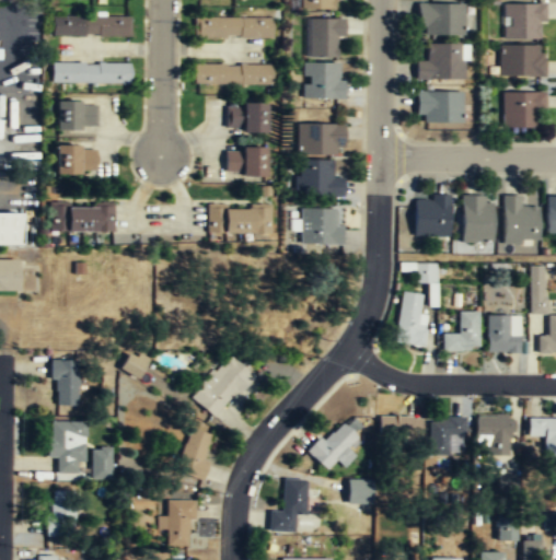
[(337,0),(301,0),(301,10),(337,11),(337,0)]
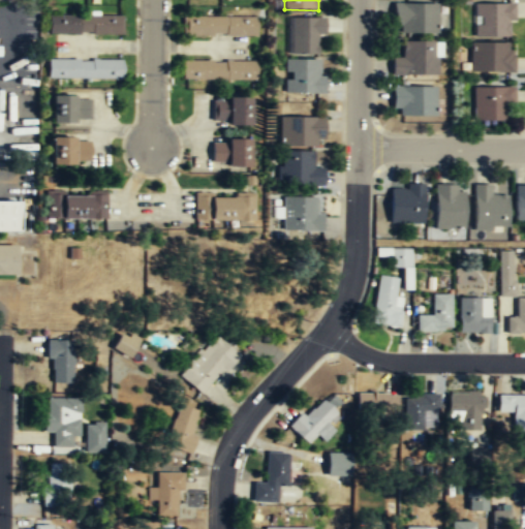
[(396,4),(396,34),(440,34),(440,4),(396,4)]
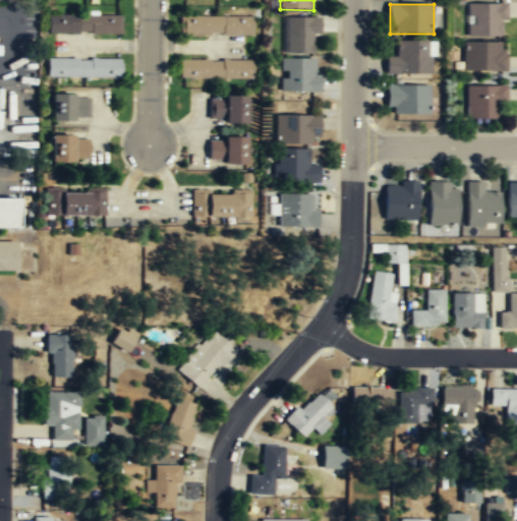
[(470,5),(470,37),(505,37),(505,21),(509,21),(509,5),(470,5)]
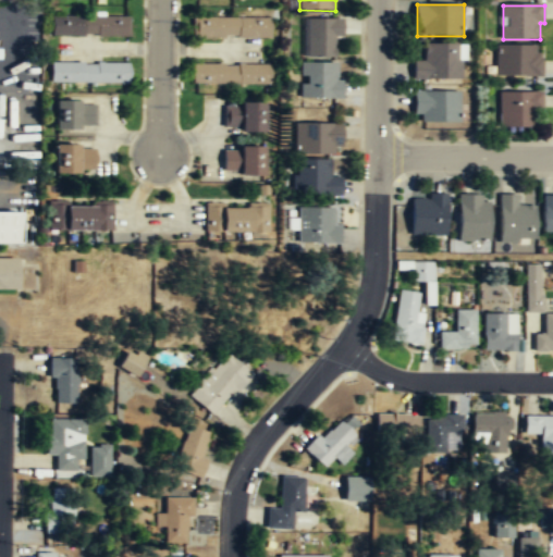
[(133,36),(133,14),(53,14),(53,36),(133,36)]
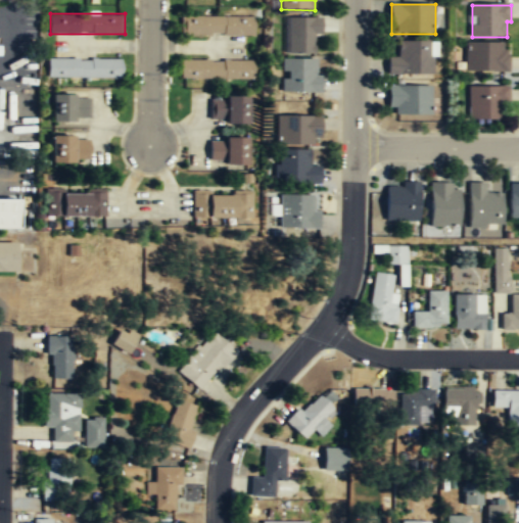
[(183,36),(256,36),(256,15),(183,15),(183,36)]
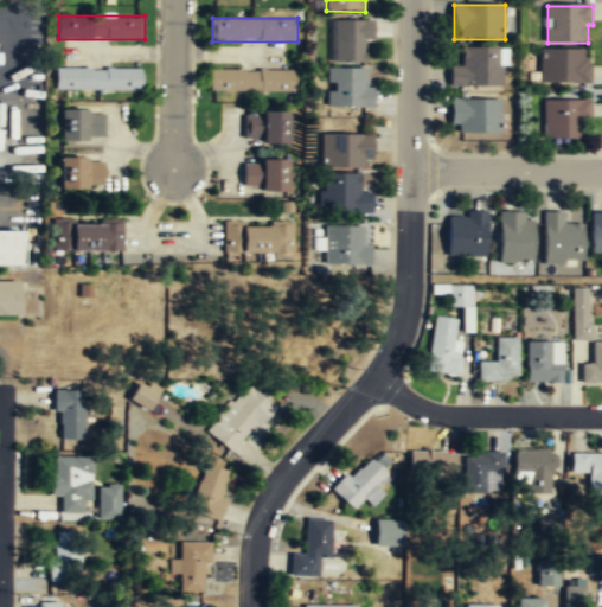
[(376,42),(376,21),(335,21),(335,63),(366,63),(366,42),(376,42)]
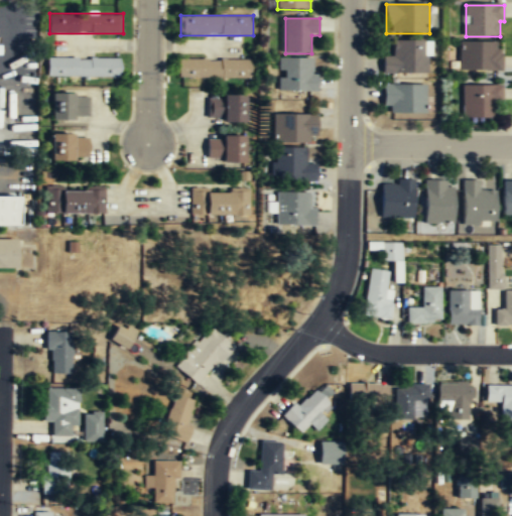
[(384,75),(428,75),(428,41),(394,41),(394,56),(384,56),(384,75)]
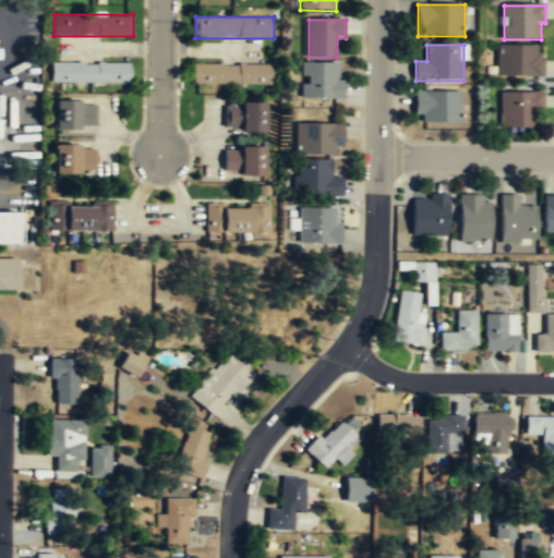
[(544,46),(500,46),(500,76),(544,76),(544,46)]
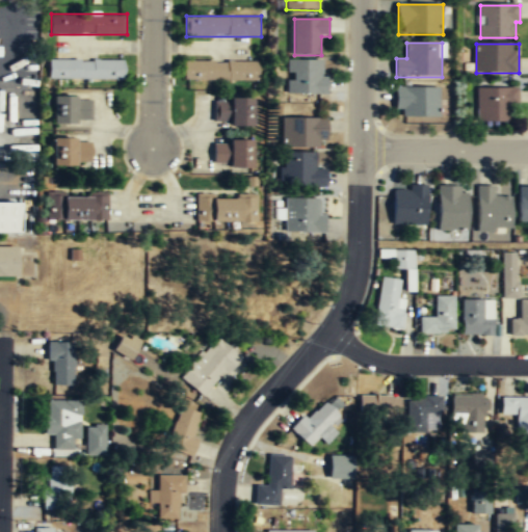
[(51,79),(127,79),(127,59),(51,59),(51,79)]
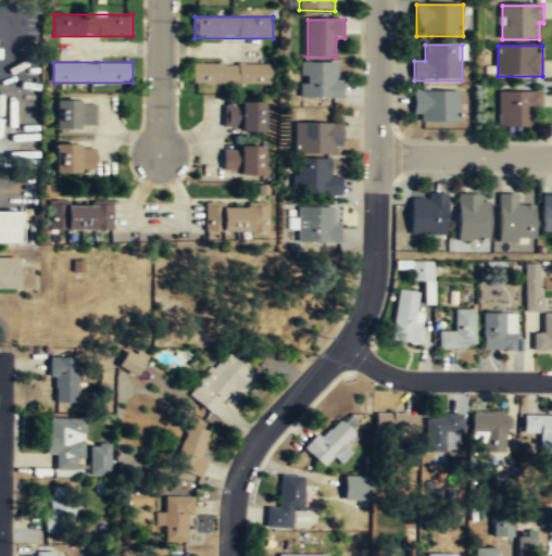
[(272,85),(272,63),(193,63),(193,85),(272,85)]
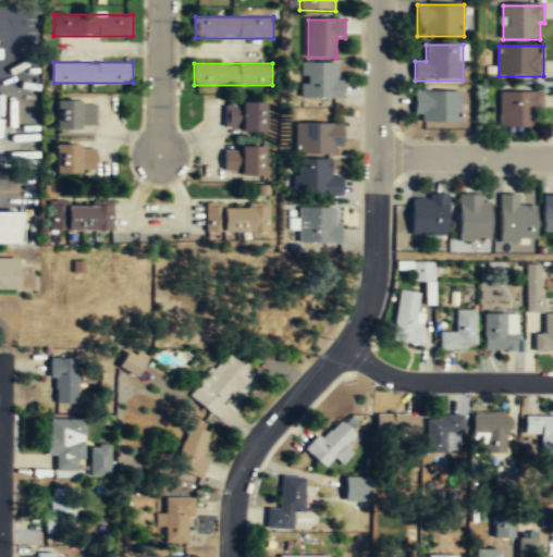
[(304,63),(304,99),(343,99),(343,63),(304,63)]
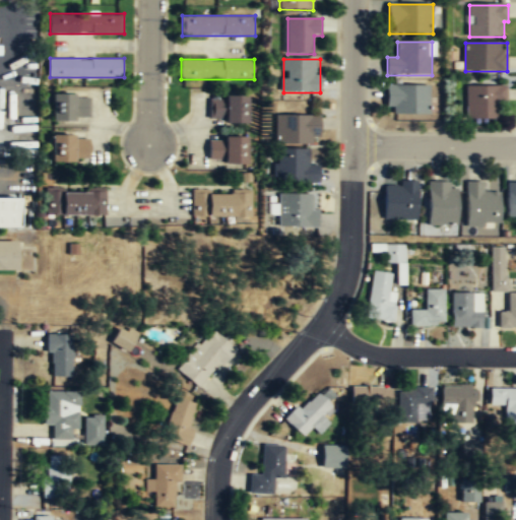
[(431,85),(388,85),(388,115),(431,115),(431,85)]
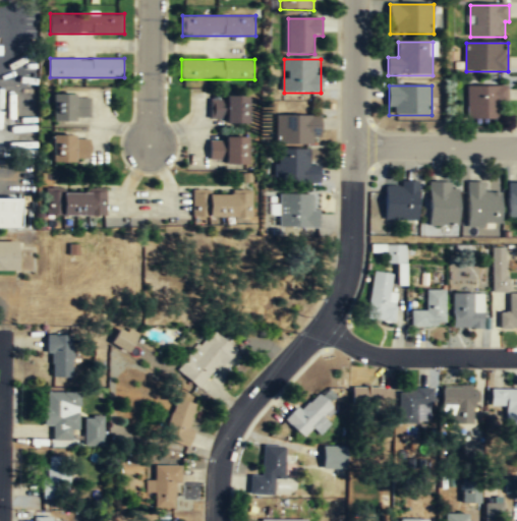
[(509,103),(509,88),(469,87),(469,119),(501,119),(501,103),(509,103)]
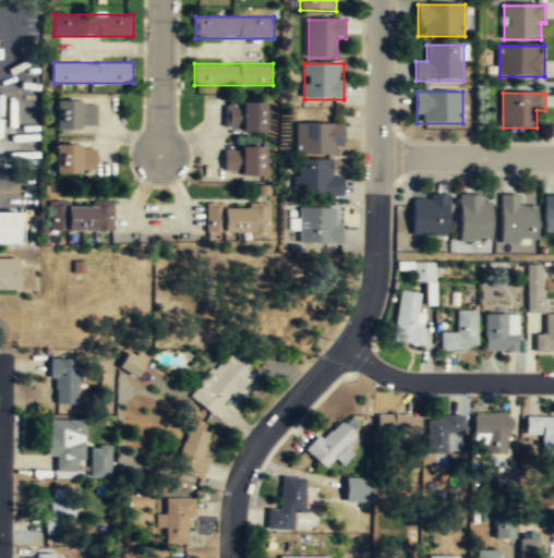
[(98,100),(58,100),(58,129),(98,129),(98,100)]
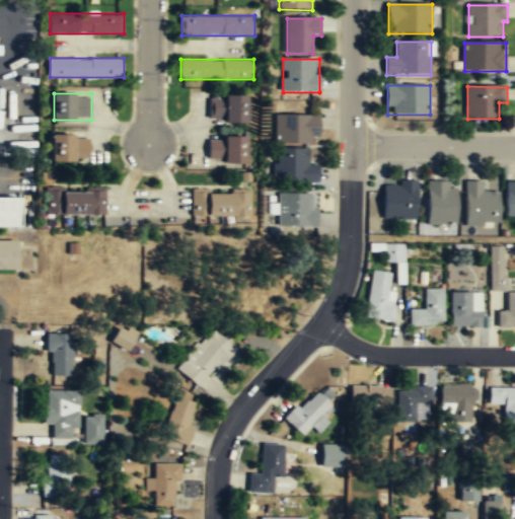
[(248,96),(211,96),(211,122),(248,122),(248,96)]
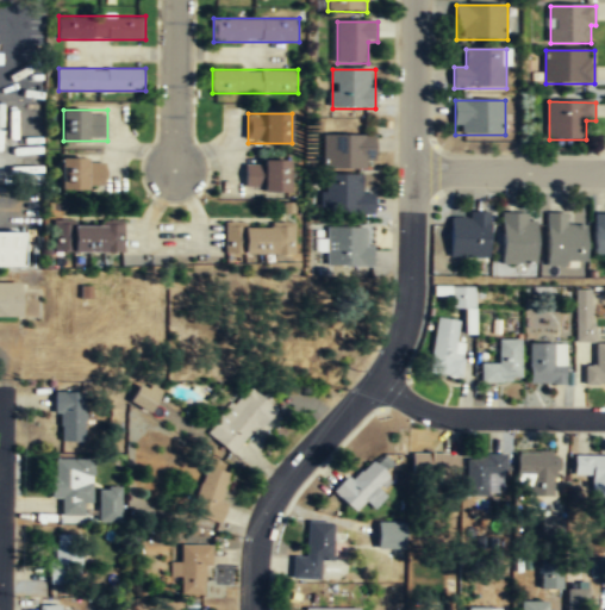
[(325,169),(378,169),(378,136),(325,136),(325,169)]
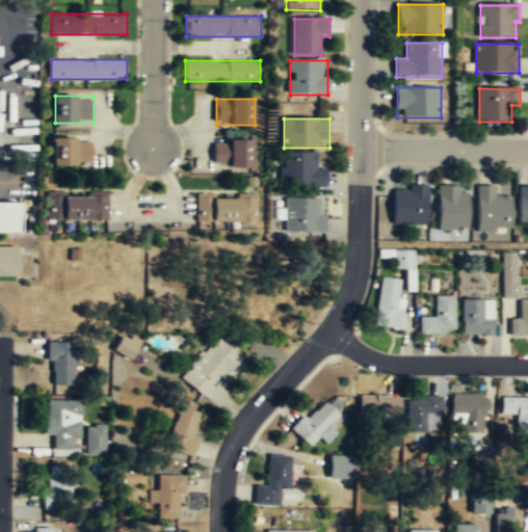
[(94,164),(94,138),(54,138),(54,164),(94,164)]
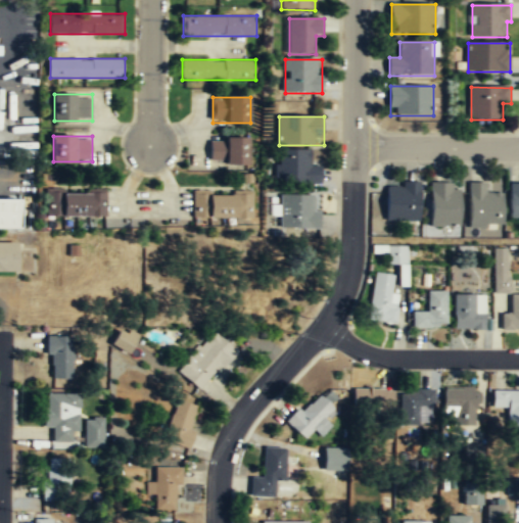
[(211,164),(249,164),(249,139),(211,139),(211,164)]
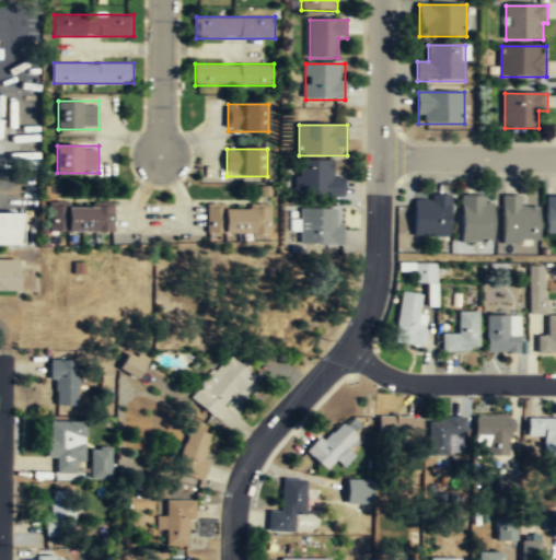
[(347,197),(347,177),(335,177),(335,161),(299,161),(299,197),(347,197)]
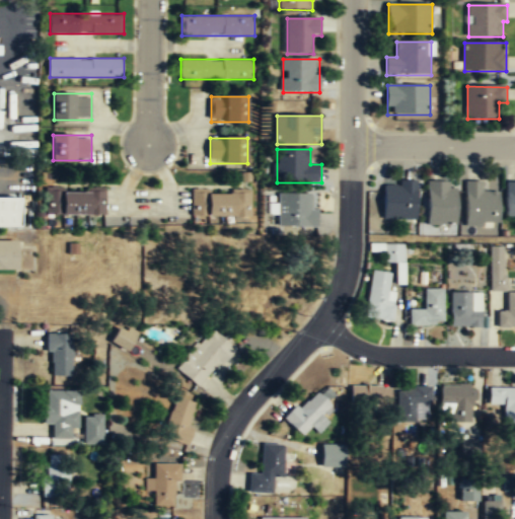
[(458,190),(452,190),(452,181),(429,181),(429,225),(458,225),(458,190)]
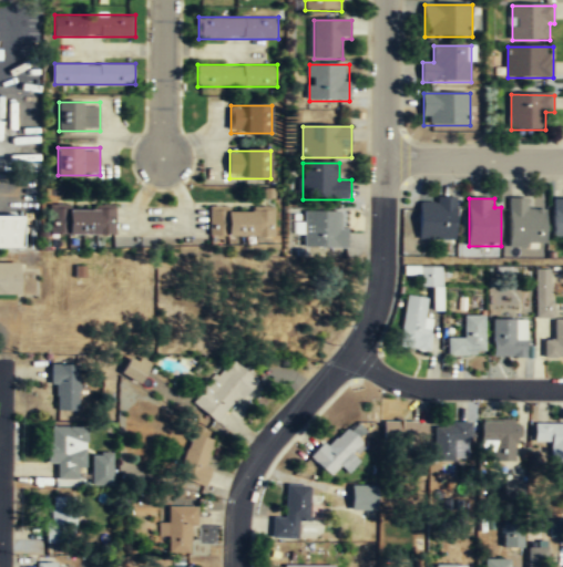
[(548,209),(530,209),(530,198),(511,198),(511,246),(548,246),(548,209)]
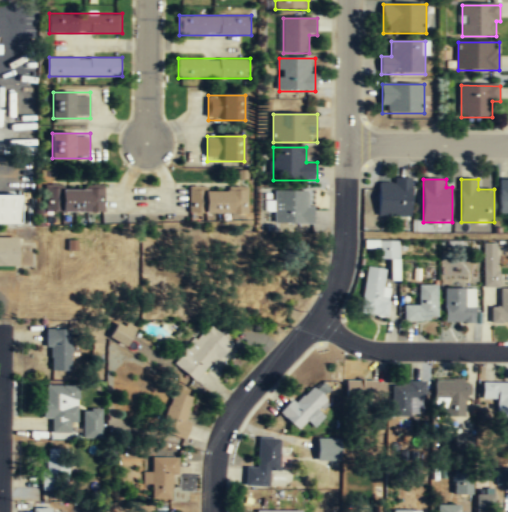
[(413,216),(413,181),(380,181),(380,216),(413,216)]
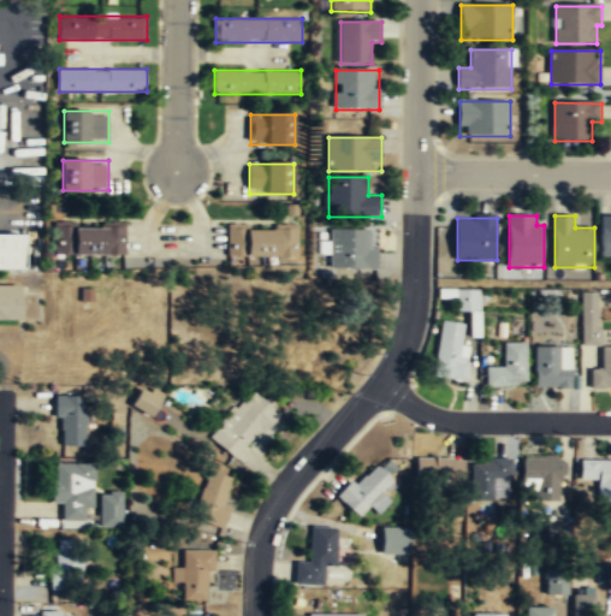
[(128,255),(128,225),(55,225),(55,255),(128,255)]
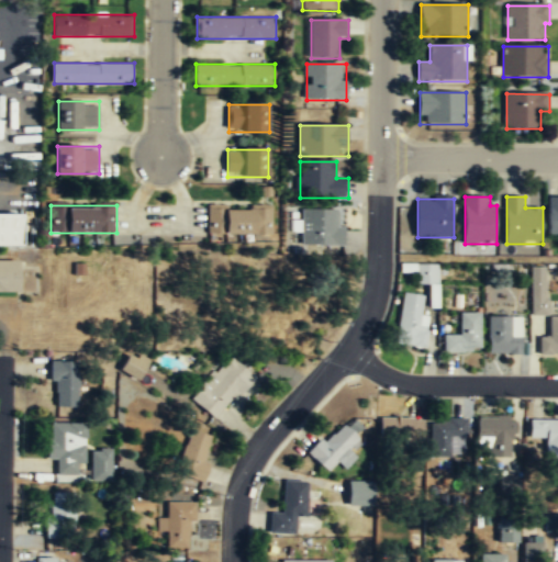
[(209,209),(209,236),(272,235),(272,208),(209,209)]
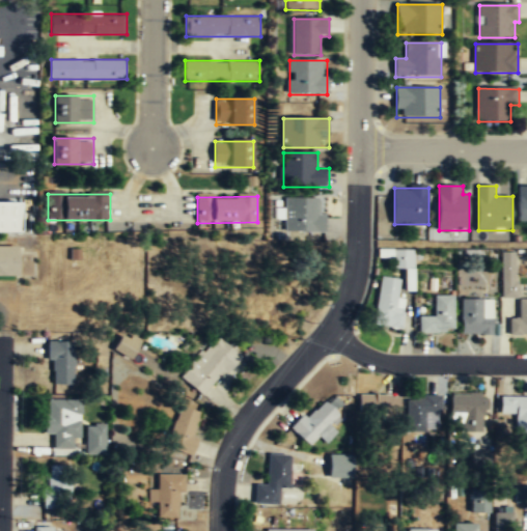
[(326,198),(286,198),(286,232),(326,232),(326,198)]
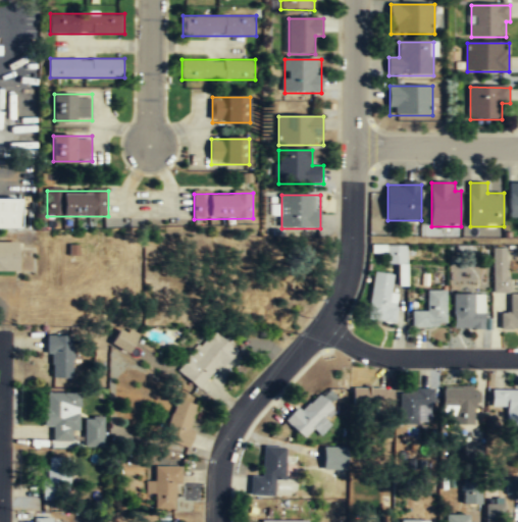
[(0,227),(21,227),(21,198),(0,198),(0,227)]
